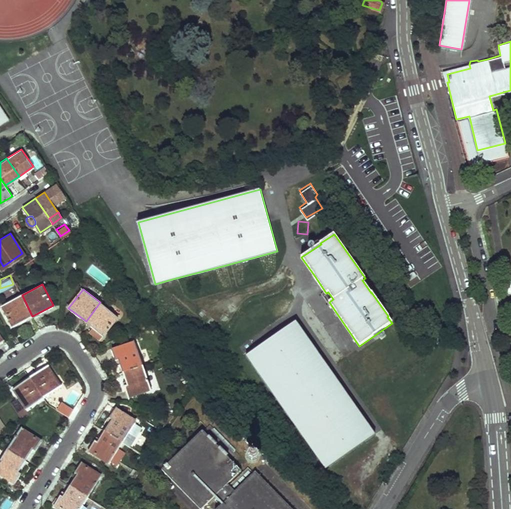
[(22,295),(2,305),(13,326),(32,316),(22,295)]
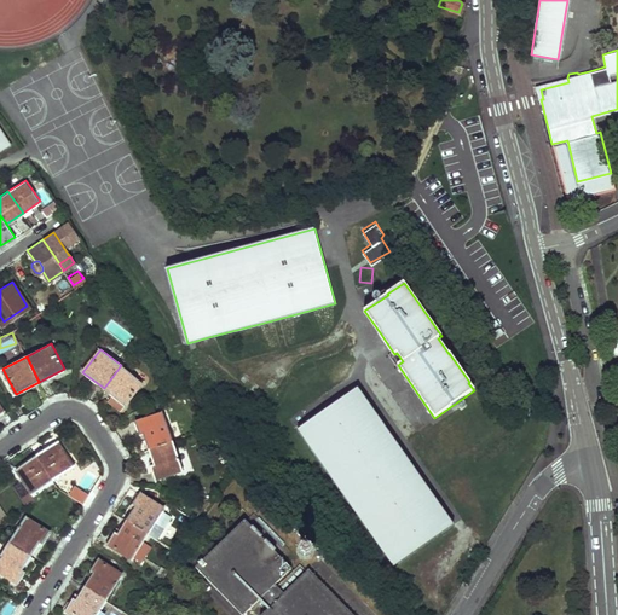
[(121,365),(104,388),(114,395),(125,404),(126,405),(143,382),(125,369),(128,364),(125,360),(121,365)]
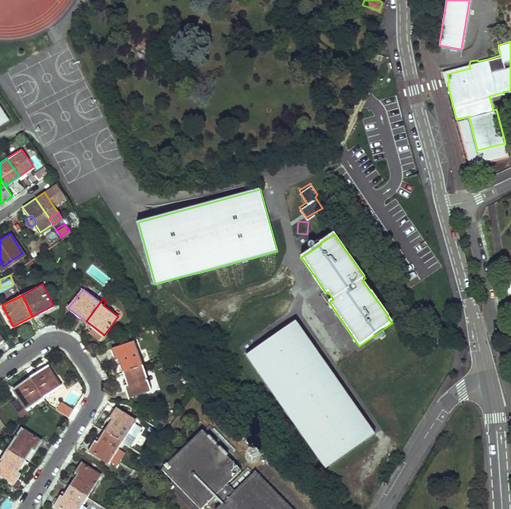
[(294,317),(245,351),(325,465),(374,431),(294,317)]
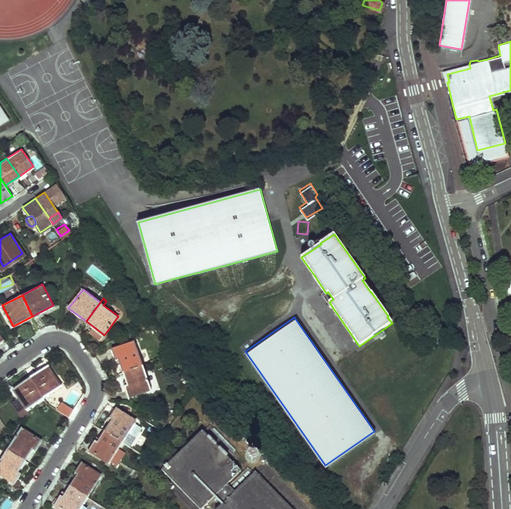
[(103,334),(94,327),(91,330),(101,338),(103,334)]
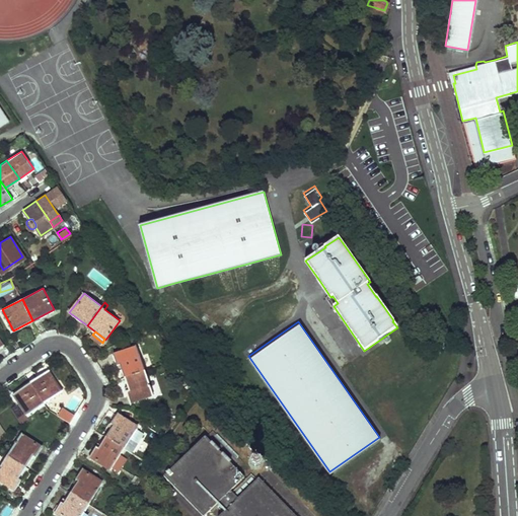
[(136,348),(114,355),(117,365),(120,364),(125,378),(144,371),(136,348)]
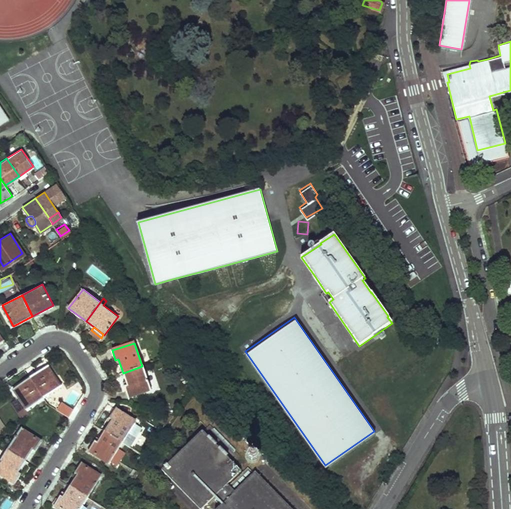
[(46,364),(29,376),(42,396),(60,385),(46,364)]
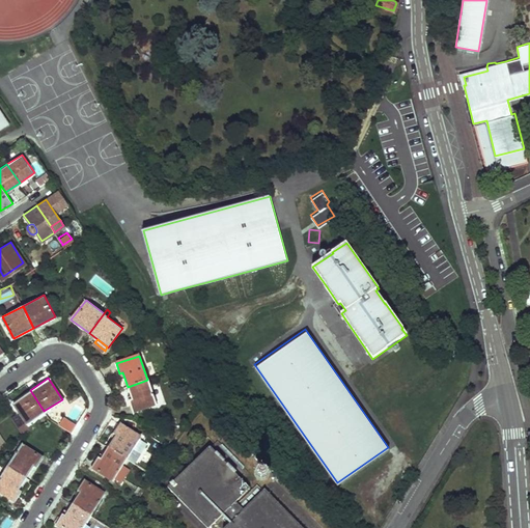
[(147,380),(128,387),(132,398),(128,399),(132,411),(156,404),(147,380)]
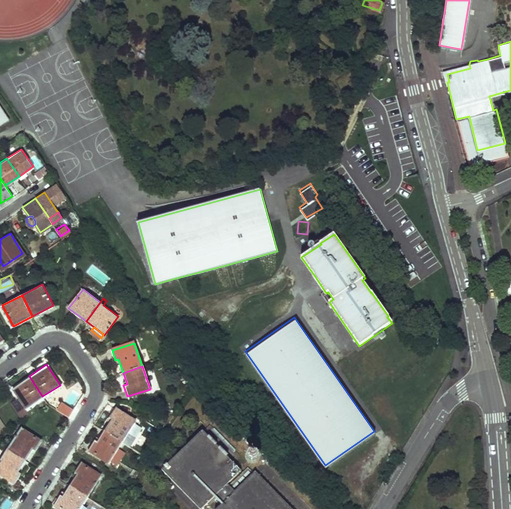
[(29,376),(12,388),(25,408),(42,396),(29,376)]
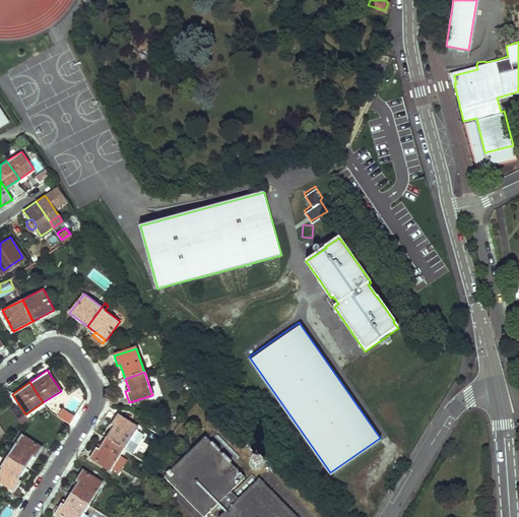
[(114,424),(106,436),(124,447),(136,428),(137,425),(117,412),(111,422),(114,424)]
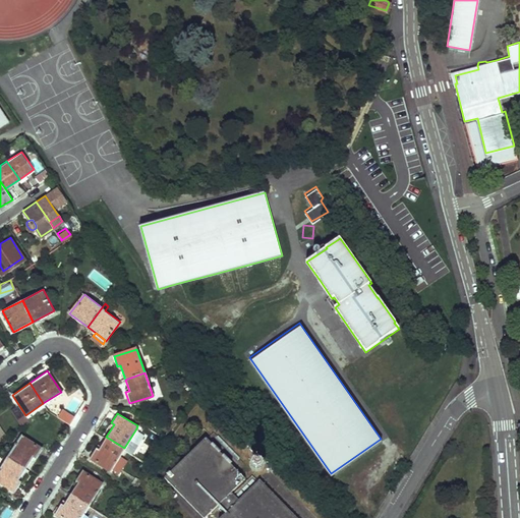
[(143,433),(136,428),(124,448),(131,453),(143,433)]
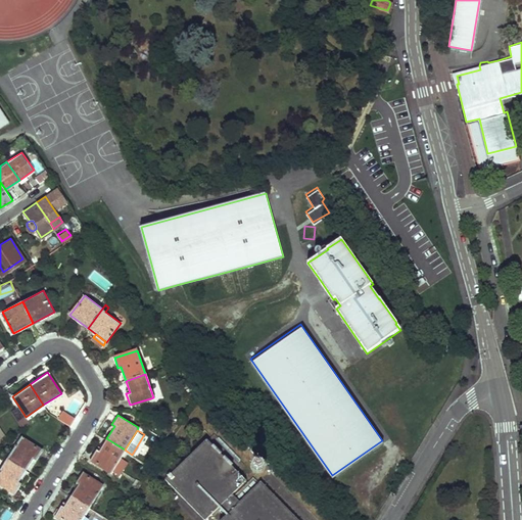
[(20,436),(6,458),(26,469),(33,457),(36,459),(42,450),(20,436)]
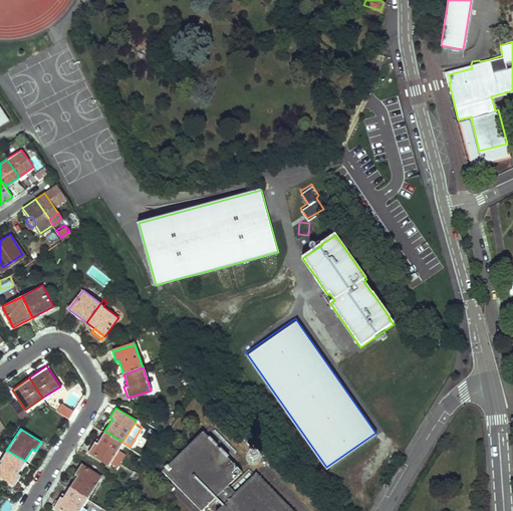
[(94,440),(88,449),(109,462),(110,460),(118,448),(122,442),(104,431),(97,442),(94,440)]
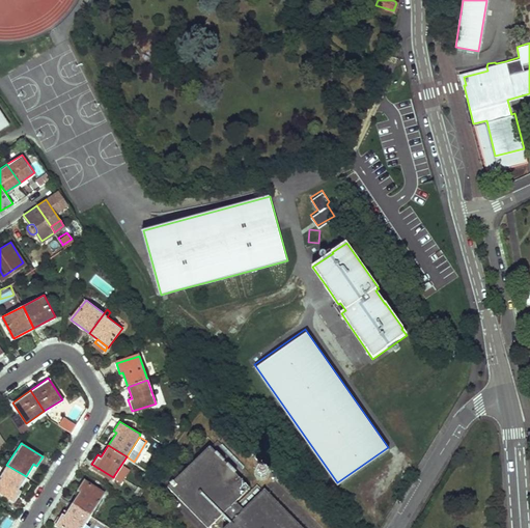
[(205,448),(166,488),(206,527),(220,513),(228,522),(221,527),(303,527),(262,488),(242,508),(233,500),(247,485),(207,446),(205,448)]
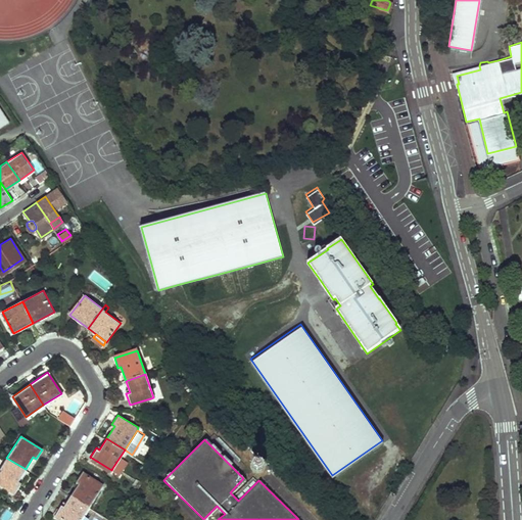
[(127,460),(121,456),(112,468),(119,472),(127,460)]
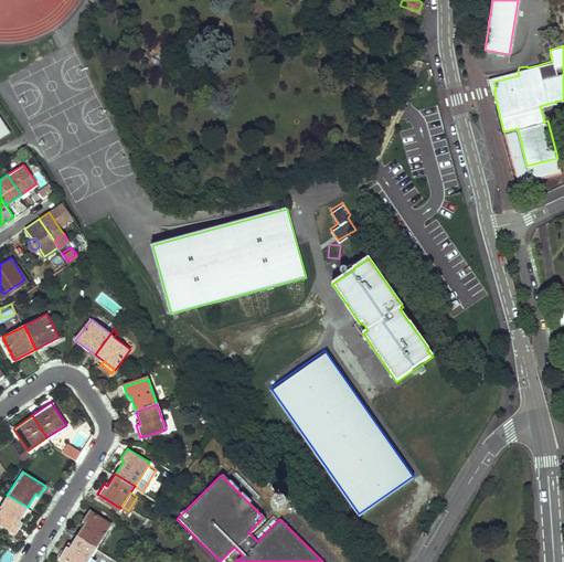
[(7,495),(0,505),(0,522),(16,531),(21,521),(19,520),(28,507),(7,495)]
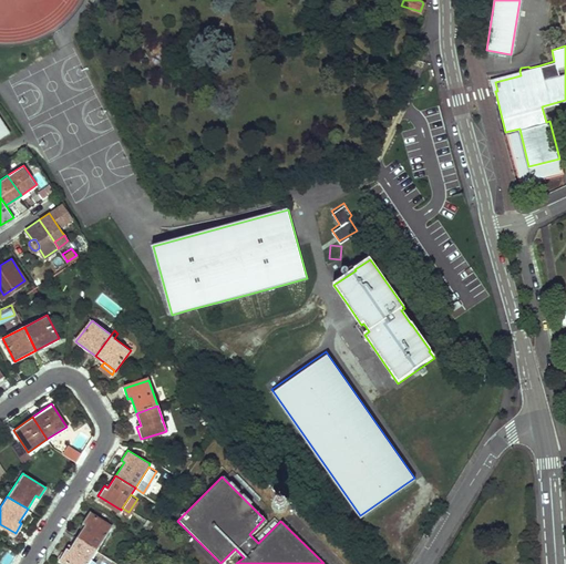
[(287,503),(286,500),(283,499),(279,498),(276,499),(274,501),(271,503),(271,506),(271,510),(274,513),(276,514),(279,515),(284,514),(286,512),(287,510),(288,506),(287,503)]
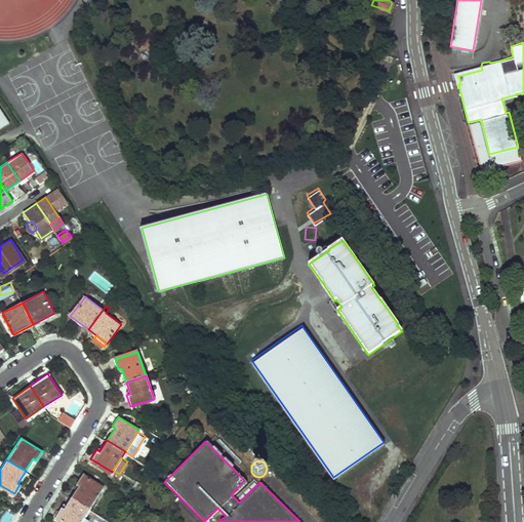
[(79,484),(71,496),(89,508),(104,486),(82,472),(76,481),(79,484)]
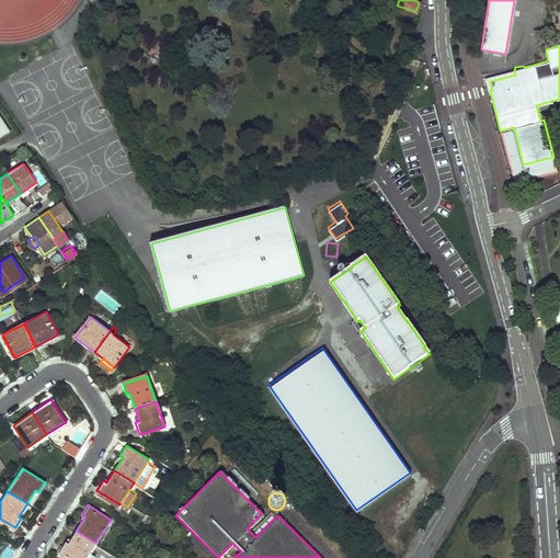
[(65,542),(58,551),(69,557),(84,557),(95,543),(76,531),(68,543),(65,542)]
